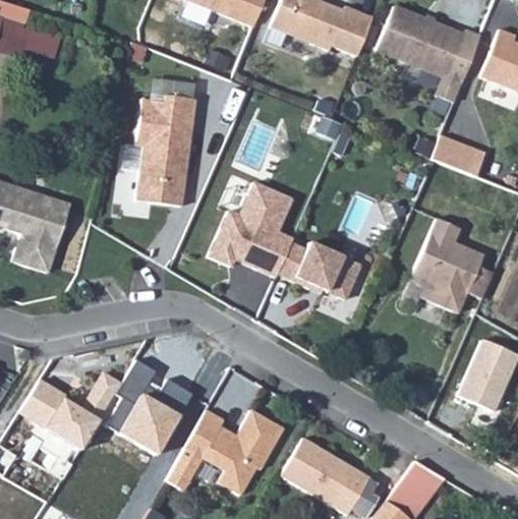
[(0,31),(9,2),(3,0),(0,0),(0,31)]
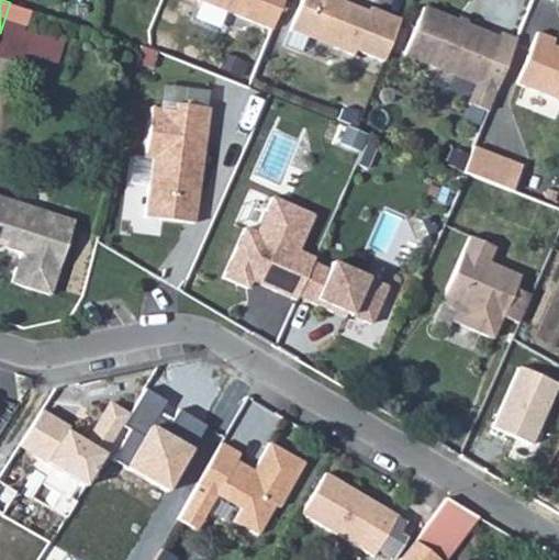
[(203,0),(275,29),(286,0),(203,0)]
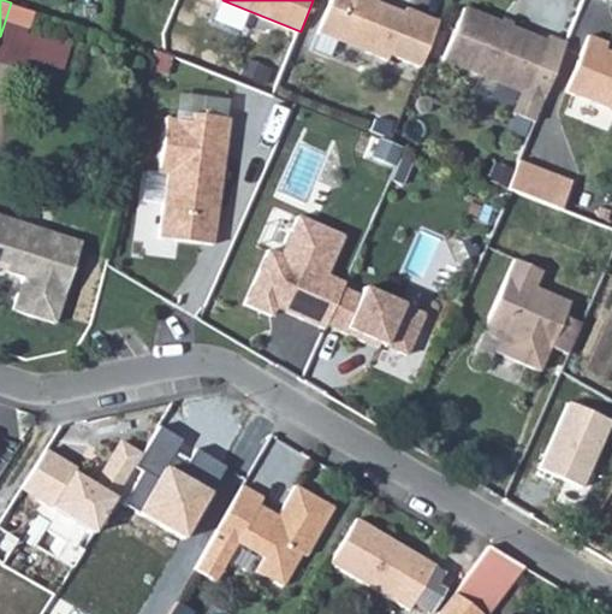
[(423,66),(441,21),(408,7),(406,12),(392,6),(386,9),(378,6),(379,0),(332,0),(320,31),(340,40),(349,36),(370,45),(368,51),(390,59),(392,53),(423,66)]
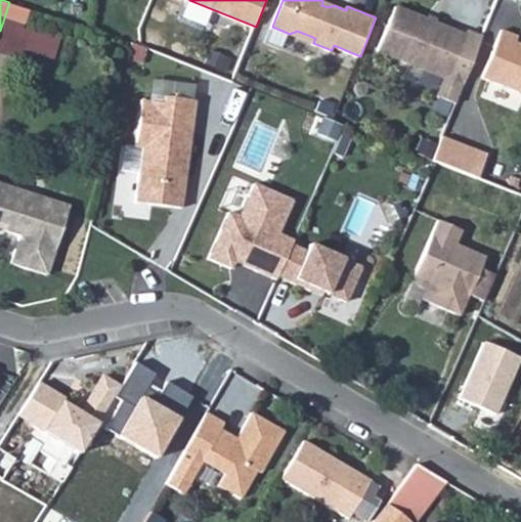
[(482,41),(396,6),(380,50),(446,77),(438,96),(457,103),(482,41)]
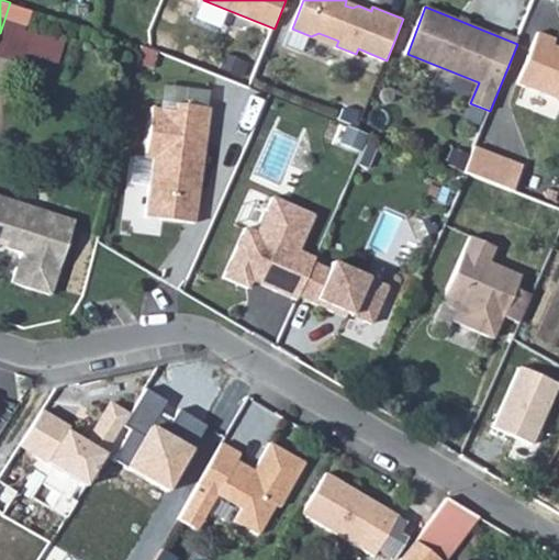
[(557,38),(539,31),(520,81),(558,97),(558,46),(555,44),(557,38)]
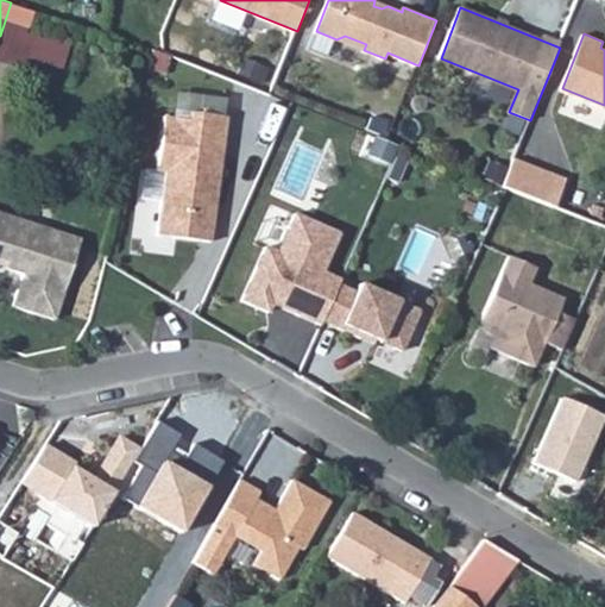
[(271,68),(247,58),(241,73),(265,82),(271,68)]
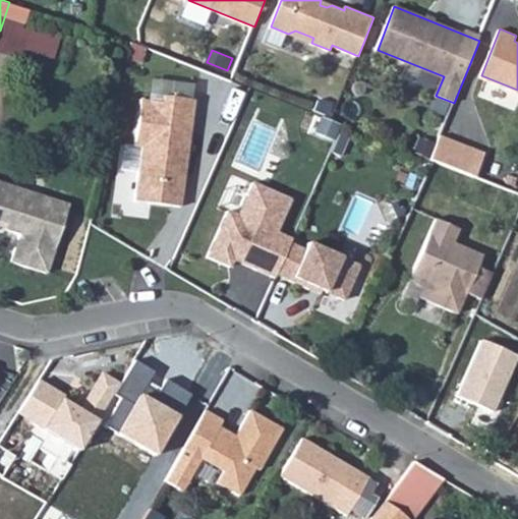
[(165,102),(141,99),(136,145),(144,146),(137,200),(182,206),(185,184),(179,183),(180,173),(186,173),(196,99),(165,95),(165,102)]
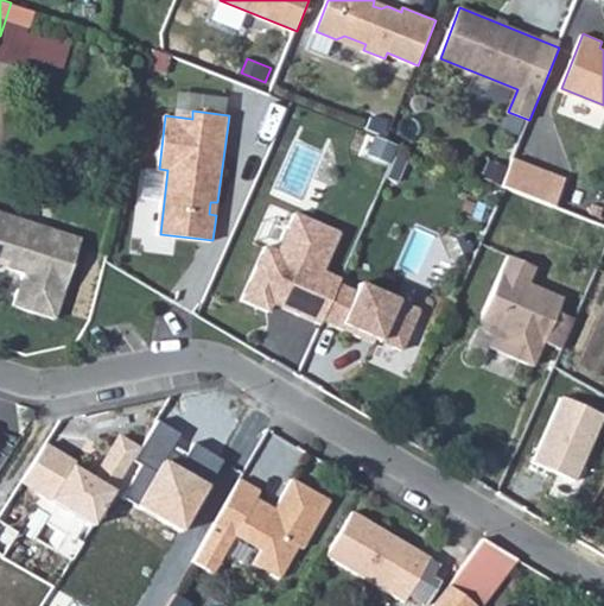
[(82,237),(0,210),(0,263),(25,272),(14,304),(57,317),(82,237)]
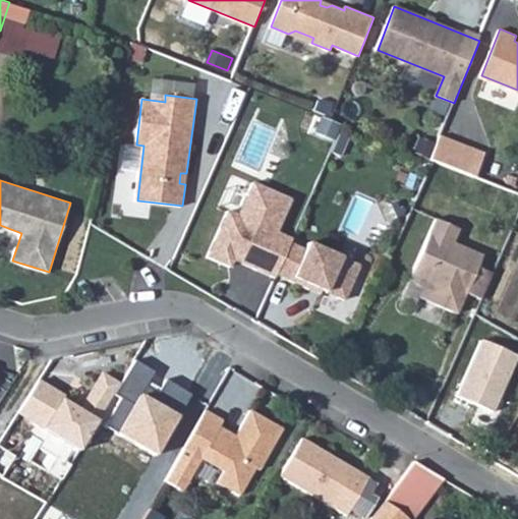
[(278,274),(289,247),(291,243),(276,236),(290,204),(252,186),(237,220),(227,215),(209,255),(232,266),(238,252),(259,262),(255,268),(276,277),(278,274)]
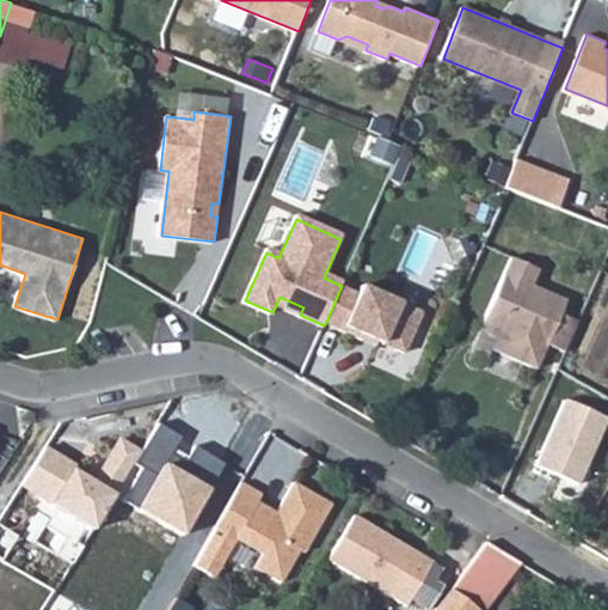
[(541,268),(514,256),(485,322),(502,329),(493,348),(539,368),(550,343),(566,352),(581,321),(563,312),(569,299),(534,284),(541,268)]
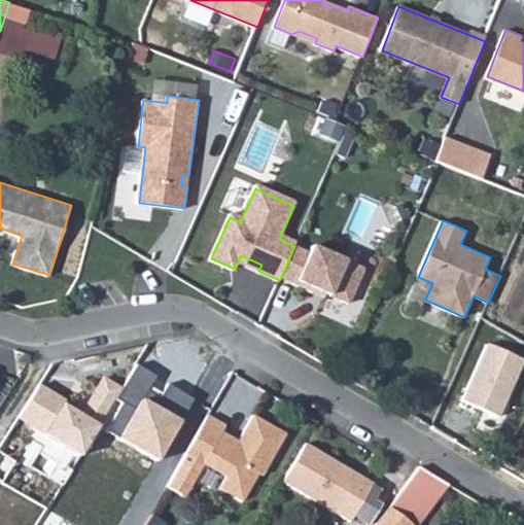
[(292,250),(281,277),(315,292),(316,287),(350,303),(365,268),(314,245),(308,256),(292,250)]
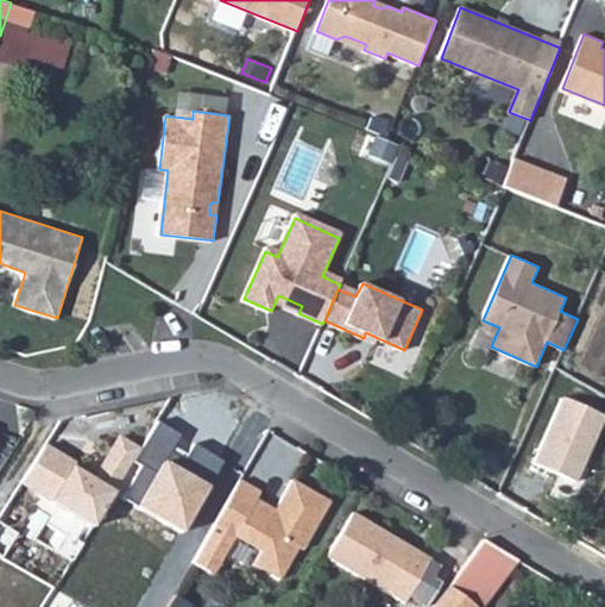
[(604,415),(565,398),(539,461),(581,479),(604,425),(604,415)]
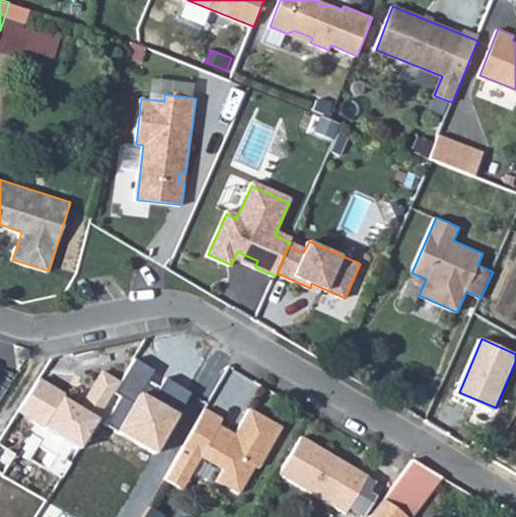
[(192,393),(168,379),(160,392),(148,384),(156,370),(137,358),(122,381),(117,390),(126,395),(107,426),(154,454),(192,393)]
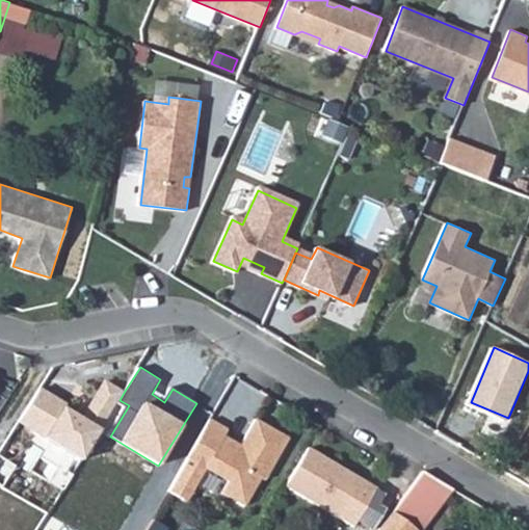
[(120,400),(125,391),(107,380),(84,418),(67,407),(69,402),(44,387),(22,422),(83,458),(120,400)]
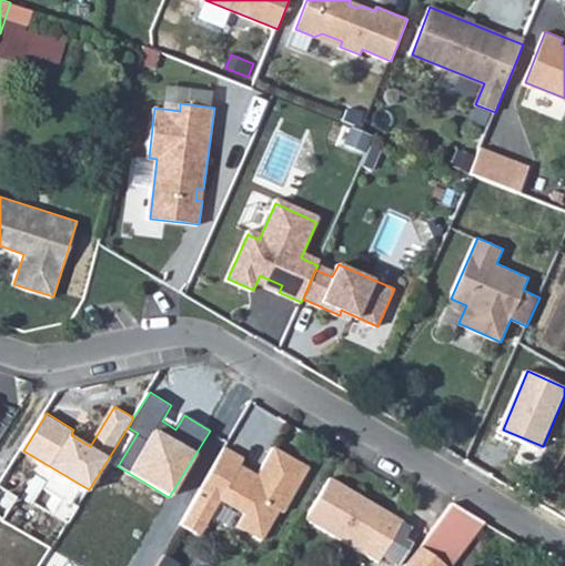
[(274,446),(259,474),(261,482),(253,484),(235,474),(245,457),(225,446),(197,497),(215,508),(221,499),(245,513),(238,525),(263,539),(280,509),(284,512),(310,466),(274,446)]
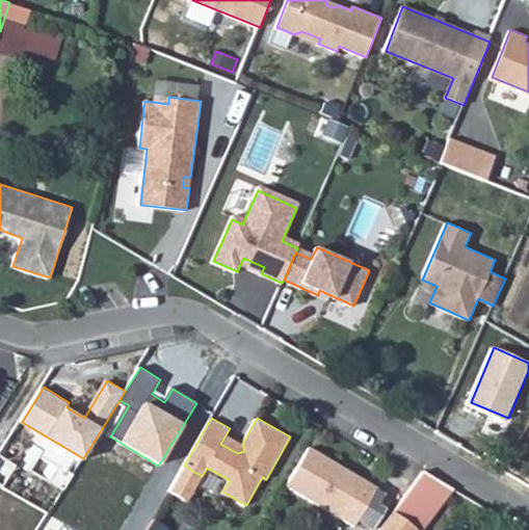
[(378,487),(310,447),(287,485),(355,526),(378,487)]
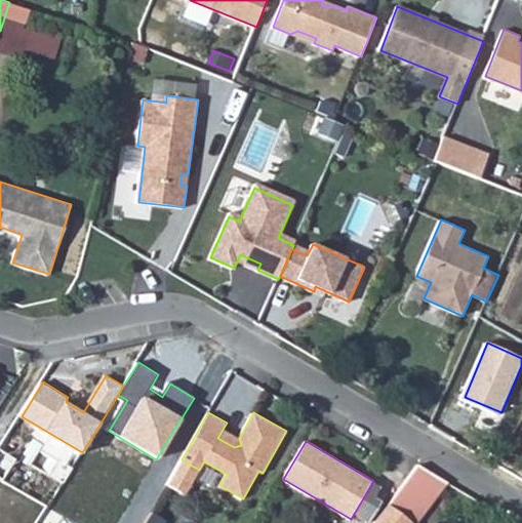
[(412,522),(413,522),(389,505),(373,522),(412,522)]
